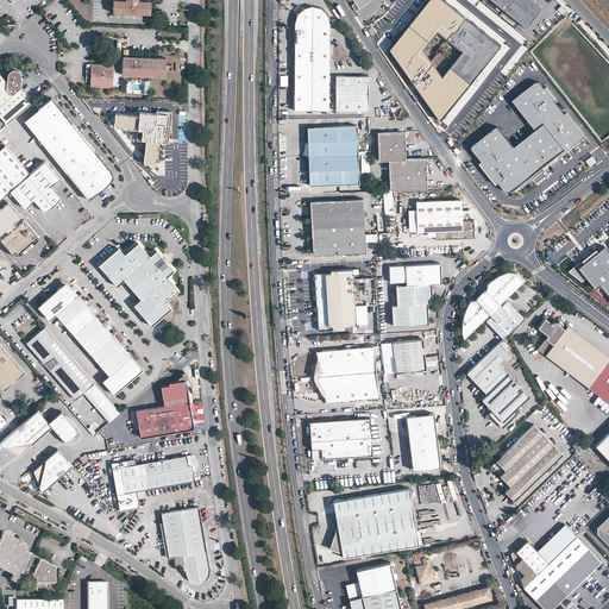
[(112,0),(112,10),(150,11),(150,0),(112,0)]
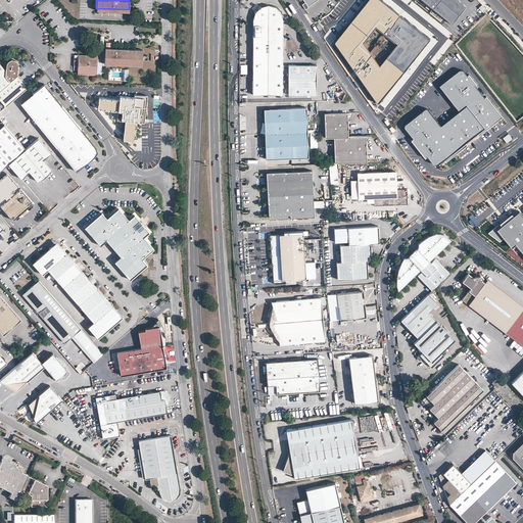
[(375,102),(376,102),(428,39),(379,0),(367,0),(333,41),(334,43),(374,100),(375,102)]
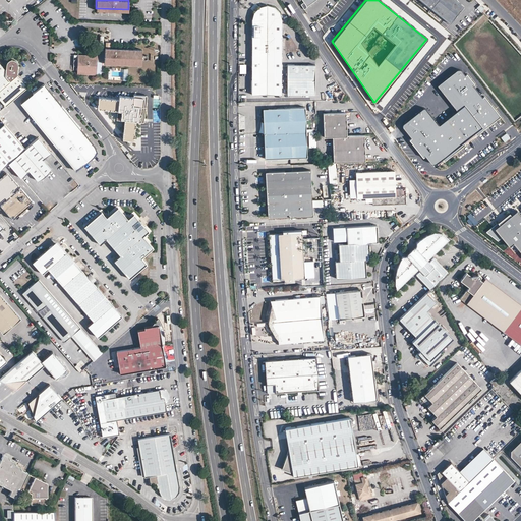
[(464,5),(457,0),(421,0),(451,22),(464,5)]
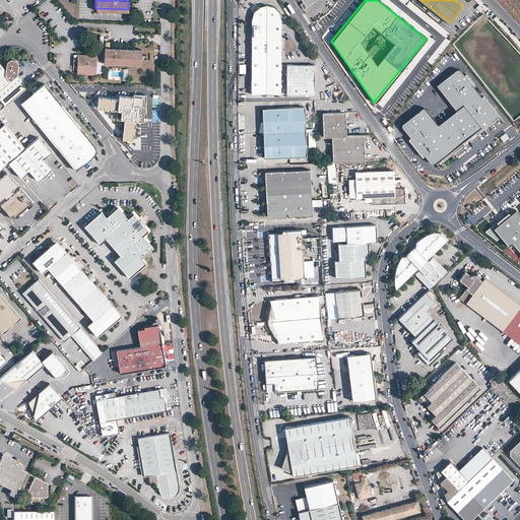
[(250,18),(249,93),(277,93),(278,18),(276,11),(270,6),(264,4),(257,7),(251,12),(250,18)]
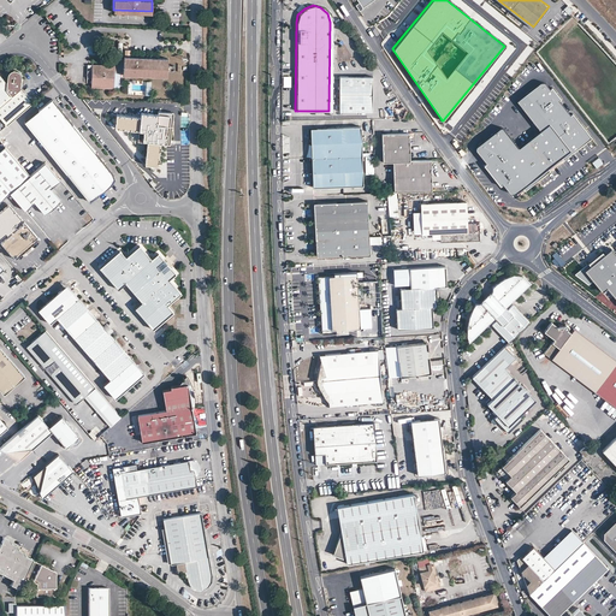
[(167,65),(169,58),(130,57),(130,49),(125,49),(125,57),(124,57),(124,58),(117,58),(117,60),(111,60),(110,64),(87,64),(86,78),(92,78),(90,88),(114,88),(114,72),(123,72),(123,75),(167,76),(167,70),(167,65)]
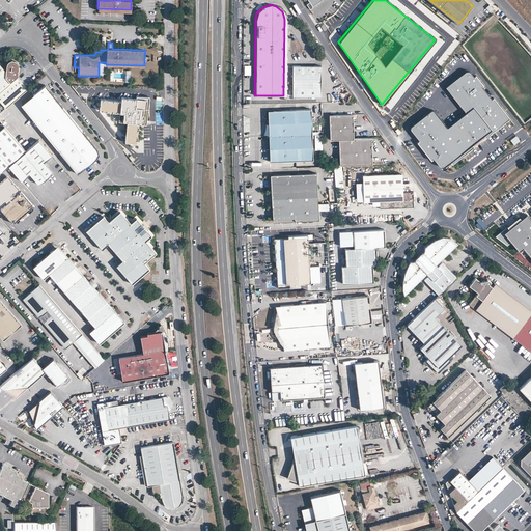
[(0,102),(5,109),(27,89),(18,78),(18,64),(18,63),(17,62),(15,61),(12,60),(10,60),(9,61),(7,63),(6,64),(5,72),(0,65),(0,102)]
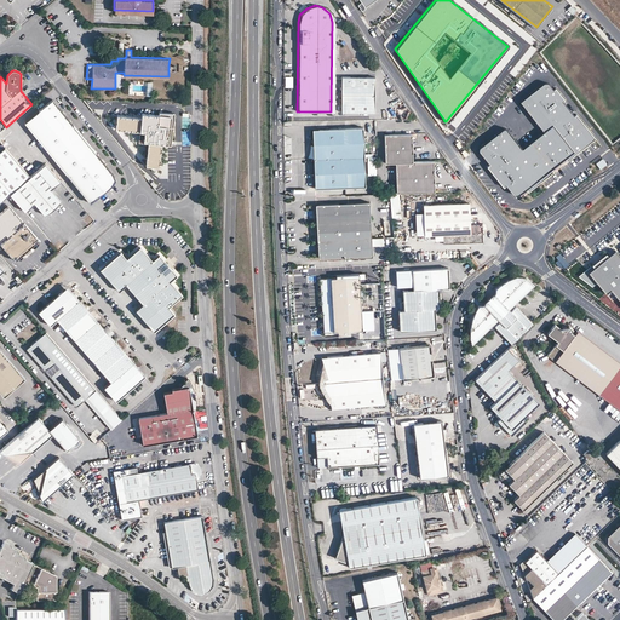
[(340,76),(340,112),(372,113),(372,76),(340,76)]
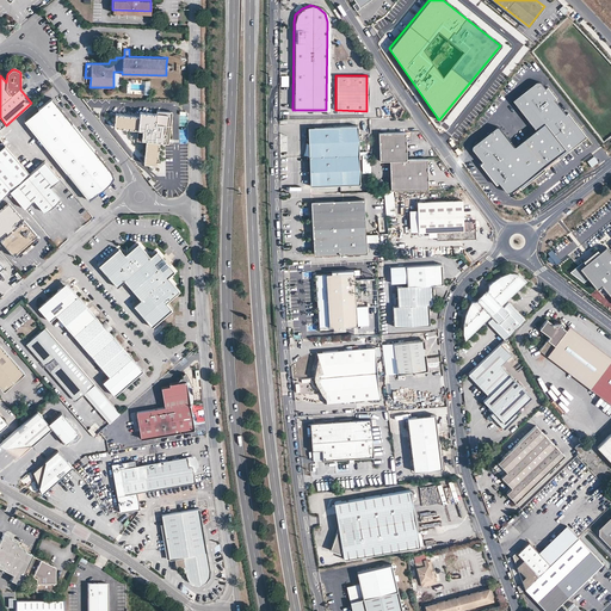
[(494,128),(474,143),(473,144),(473,147),(473,148),(473,149),(482,161),(480,164),(497,184),(499,181),(506,191),(508,192),(510,192),(512,191),(514,193),(544,168),(559,159),(586,136),(567,112),(566,113),(557,103),(560,102),(548,86),(545,88),(541,82),(538,81),(537,81),(536,81),(512,99),(536,130),(516,146),(501,128),(499,127),(498,125),(497,127),(494,128)]
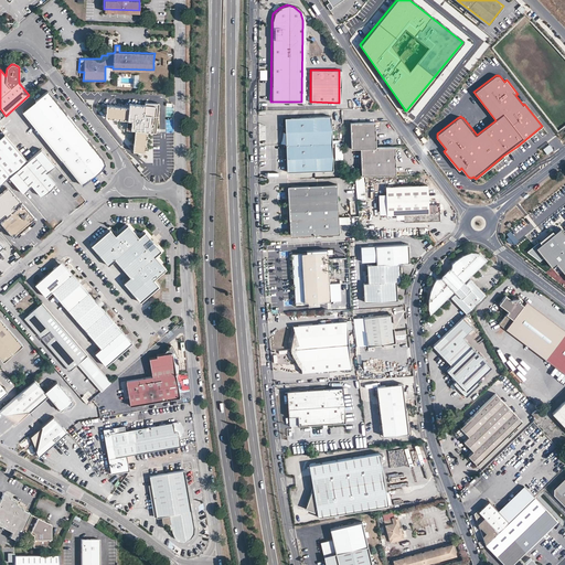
[(23,112),(48,142),(73,120),(50,94),(48,95),(46,93),(23,112)]
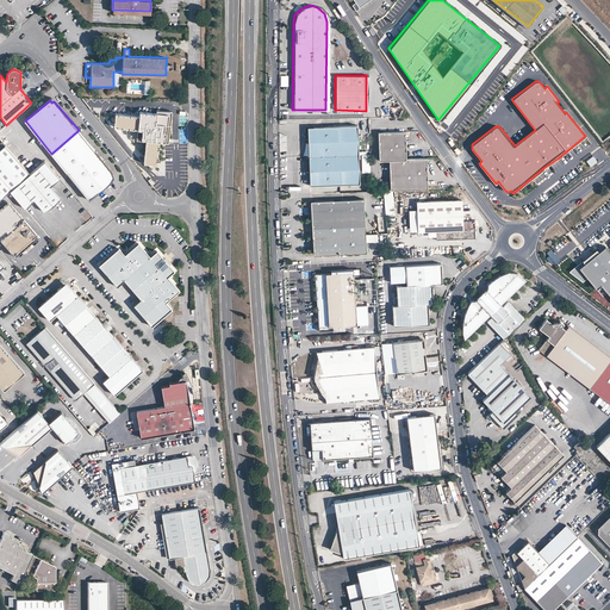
[(157,111),(156,123),(169,124),(170,119),(172,119),(173,110),(162,109),(162,112),(157,111)]
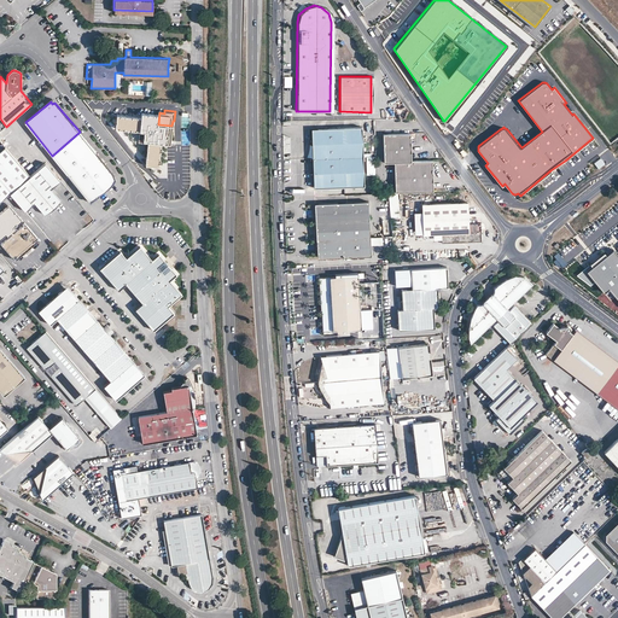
[(118,115),(117,129),(141,130),(141,127),(141,122),(143,117),(118,115)]
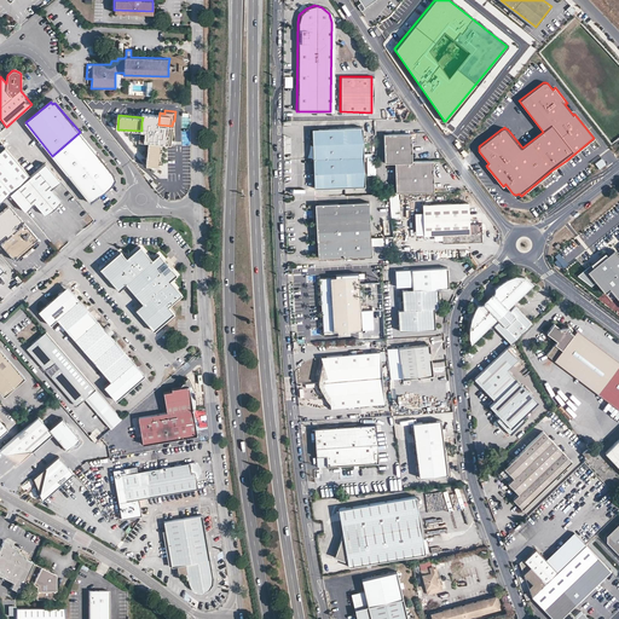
[(360,186),(359,127),(316,128),(313,132),(312,137),(312,146),(311,154),(312,162),(312,168),(313,175),(316,181),(317,187),(360,186)]
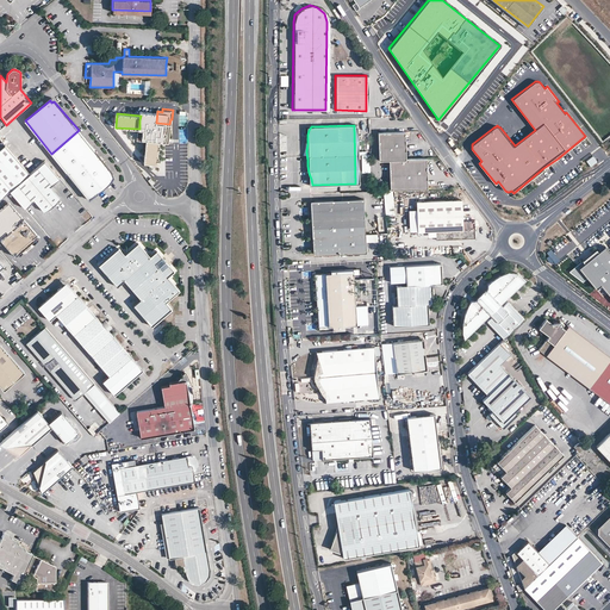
[(51,154),(87,197),(89,194),(92,197),(110,181),(112,170),(79,130),(51,154)]
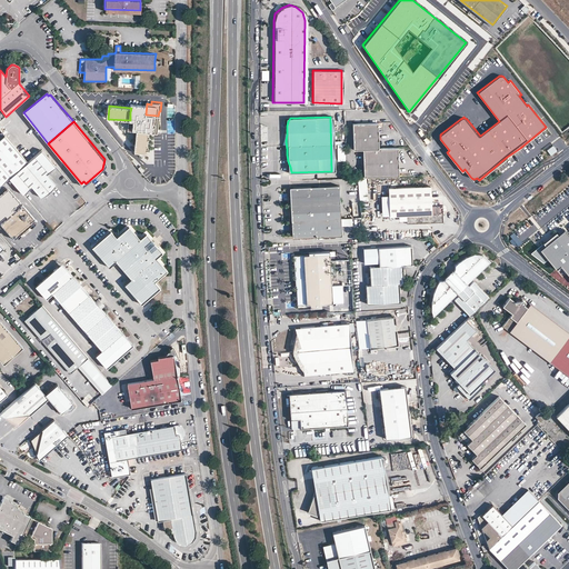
[(361,149),(362,176),(397,175),(396,147),(377,148),(376,122),(350,123),(351,149),(361,149)]
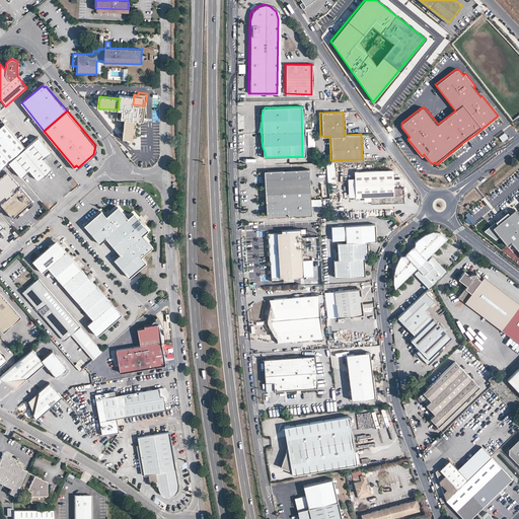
[(125,119),(123,139),(134,140),(136,121),(132,120),(128,120),(125,119)]
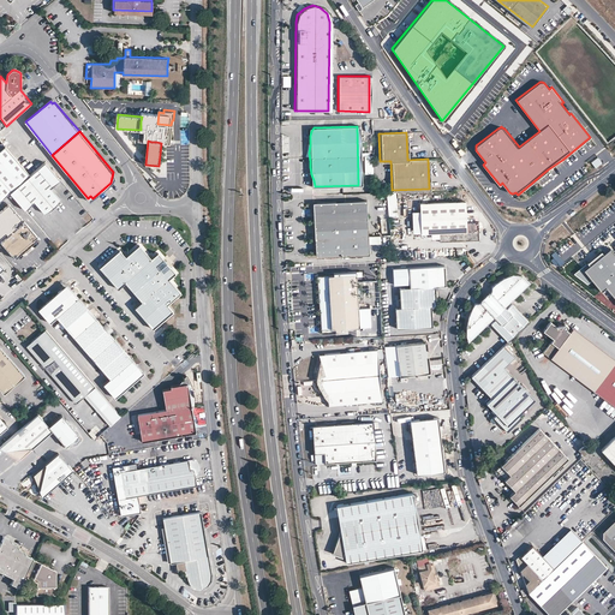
[(0,150),(0,199),(10,192),(30,174),(5,147),(0,150)]
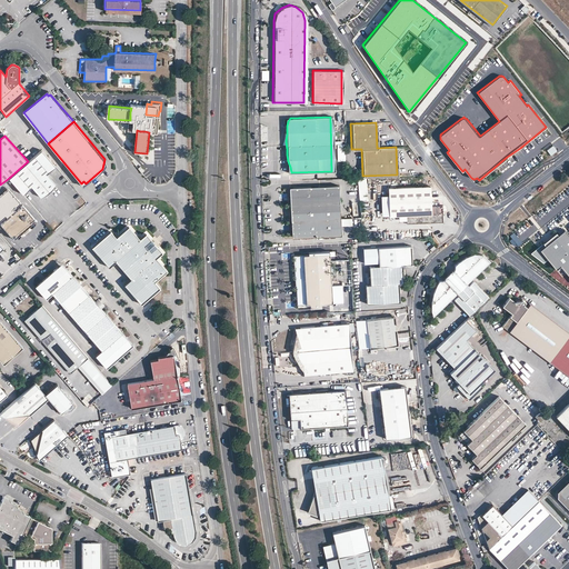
[(337,143),(337,160),(346,159),(346,143),(337,143)]
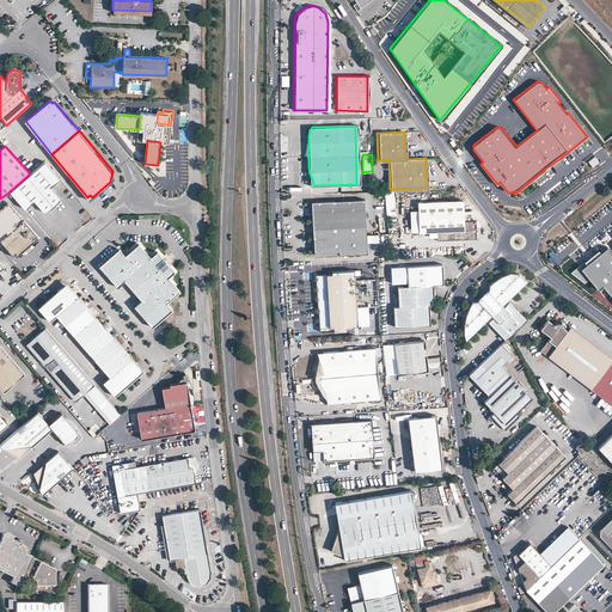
[(588,160),(593,166),(599,161),(594,155),(588,160)]
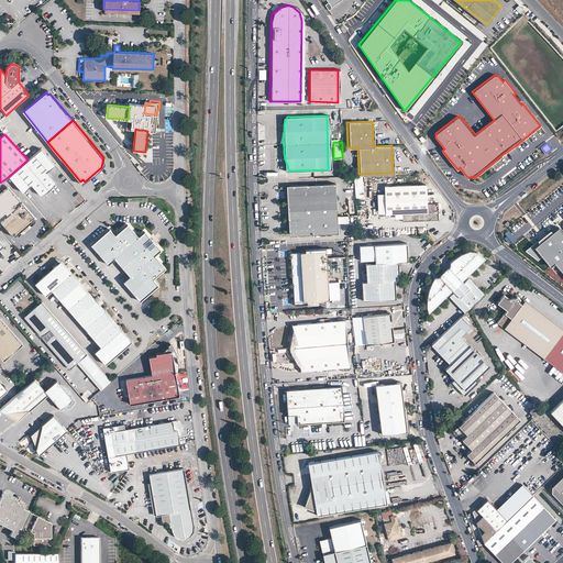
[(46,172),(55,164),(41,148),(28,159),(9,176),(23,191),(31,185),(41,195),(43,192),(45,191),(48,190),(50,189),(51,188),(53,185),(55,181),(46,172)]
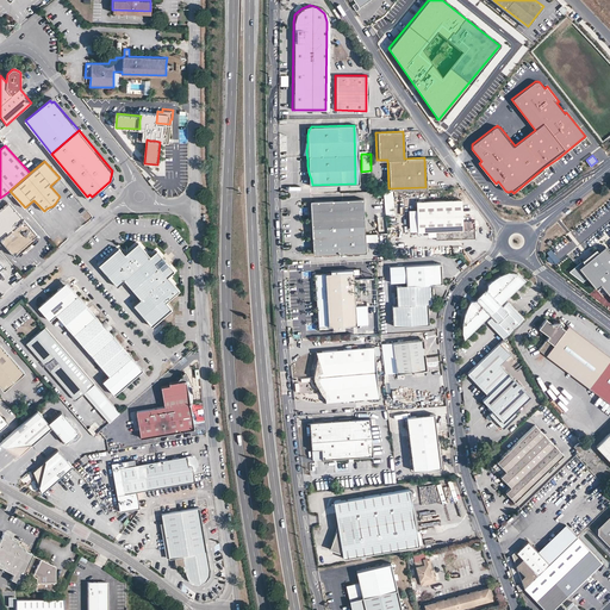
[(363,253),(361,199),(312,201),(309,206),(309,222),(311,222),(312,235),(310,235),(311,253),(315,255),(363,253)]
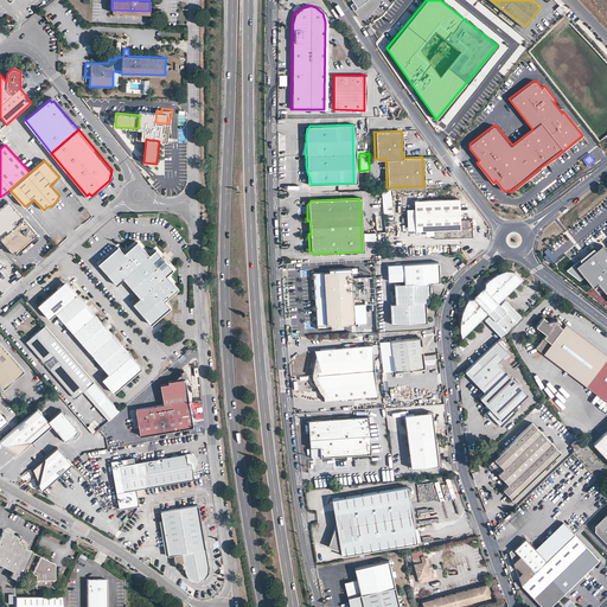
[(457,198),(413,199),(413,229),(430,229),(432,237),(470,236),(470,218),(458,218),(457,198)]
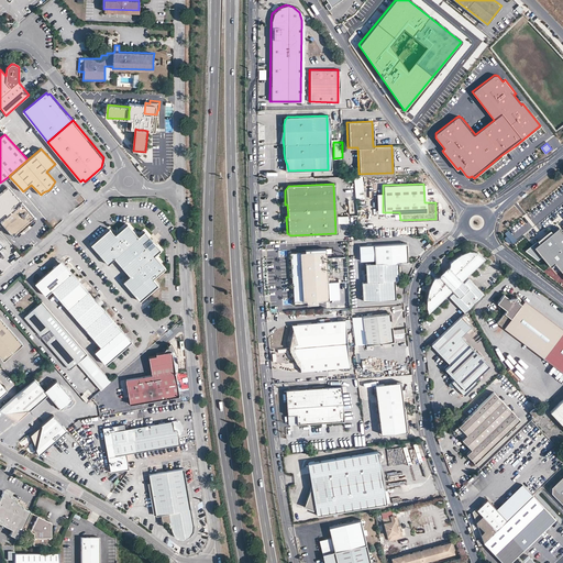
[(0,220),(0,221),(13,236),(21,230),(26,224),(35,217),(22,202),(0,220)]
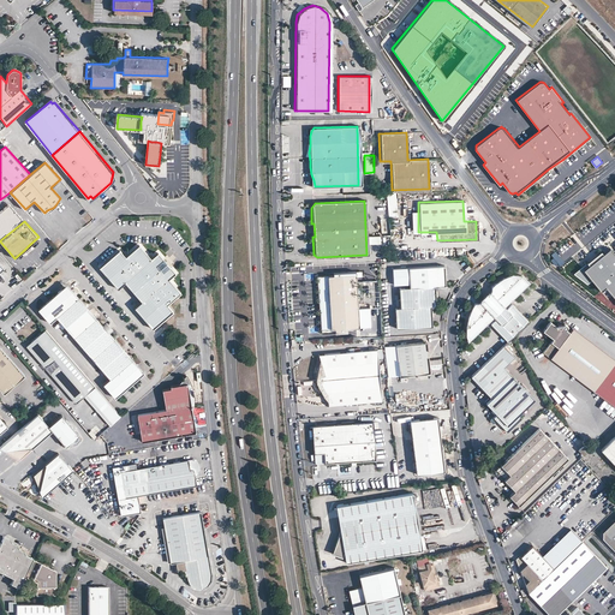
[(133,308),(153,329),(159,324),(156,322),(159,320),(161,322),(171,315),(168,312),(171,310),(166,305),(180,293),(175,288),(173,290),(171,286),(173,285),(169,280),(175,274),(172,269),(169,270),(168,268),(162,261),(161,260),(162,258),(157,252),(151,258),(147,254),(145,255),(142,251),(143,250),(139,245),(126,257),(121,252),(119,254),(118,252),(109,260),(111,261),(107,264),(106,262),(100,267),(118,288),(125,282),(141,302),(133,308)]
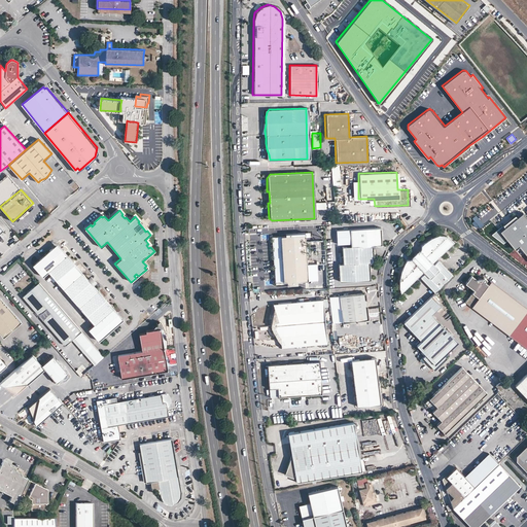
[(526,220),(521,214),(499,233),(514,250),(518,246),(526,257),(526,220)]
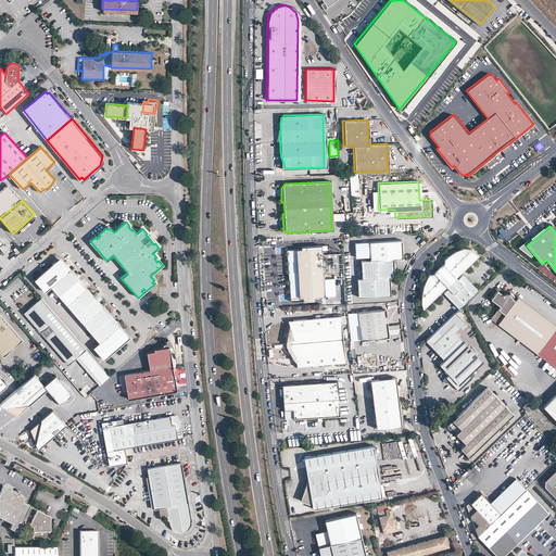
[(147,236),(152,242),(154,241),(156,238),(151,232),(148,235),(147,236)]
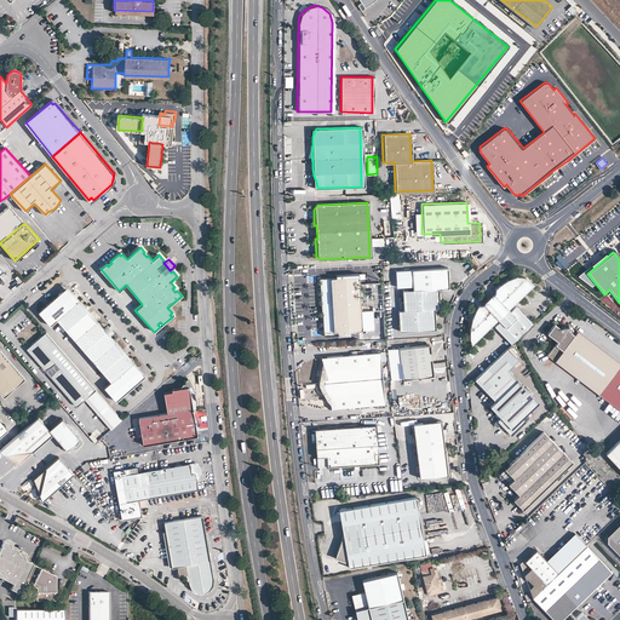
[(397,310),(399,331),(434,329),(432,309),(438,309),(437,290),(448,288),(447,268),(411,270),(412,291),(402,291),(403,310),(397,310)]
